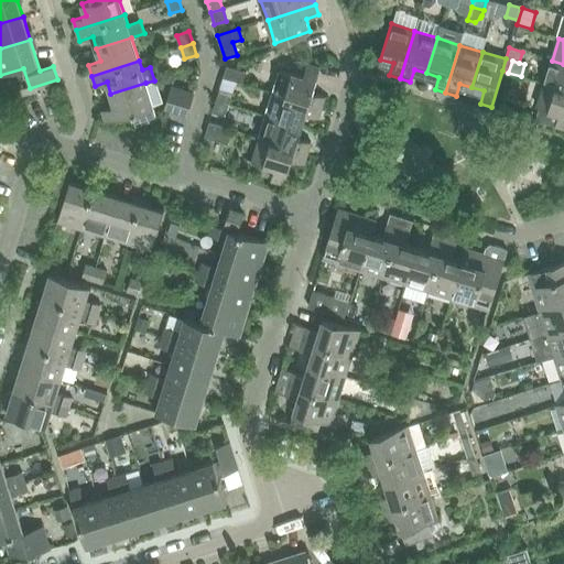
[(544,84),(563,89),(563,64),(552,61),(544,84)]
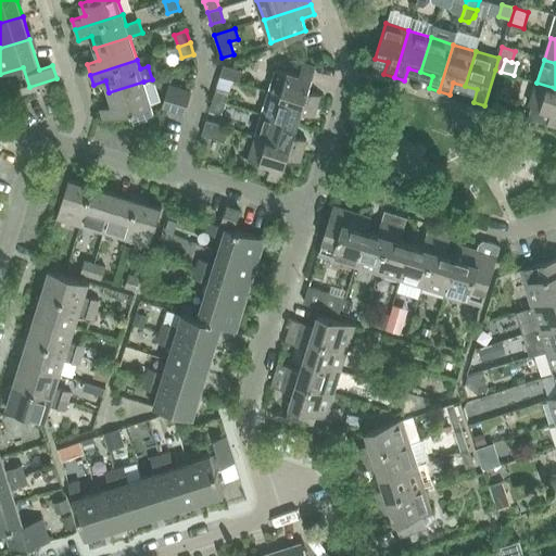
[(300,75),(277,68),(269,91),(317,105),(320,96),(308,91),(316,67),(303,63),(300,75)]
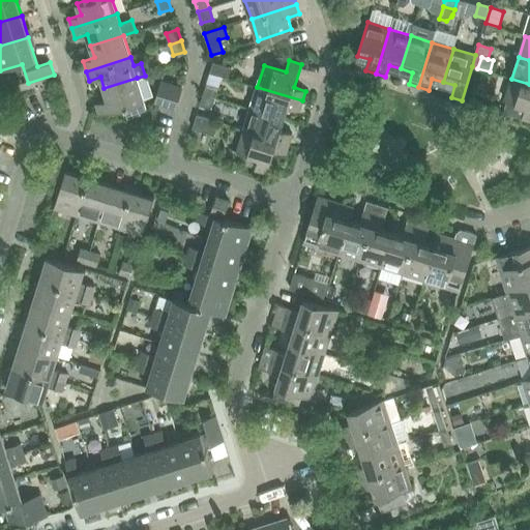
[(213,62),(210,72),(228,78),(231,67),(213,62)]
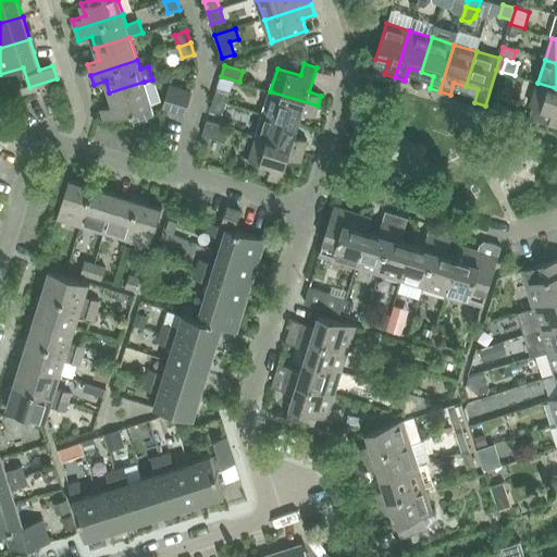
[(138,123),(152,118),(155,114),(144,82),(109,93),(113,106),(101,109),(104,120),(131,111),(134,121),(138,123)]
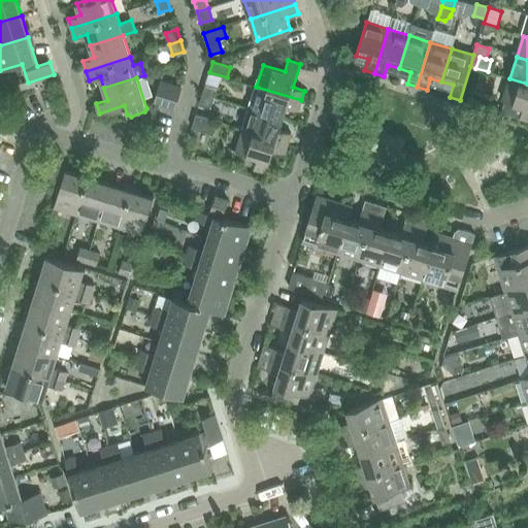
[(527,84),(509,78),(502,100),(505,100),(501,112),(527,120),(527,84)]
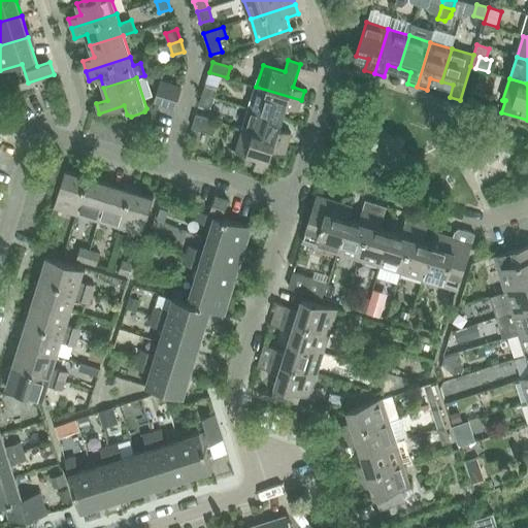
[(155,101),(175,108),(182,87),(161,80),(155,101)]
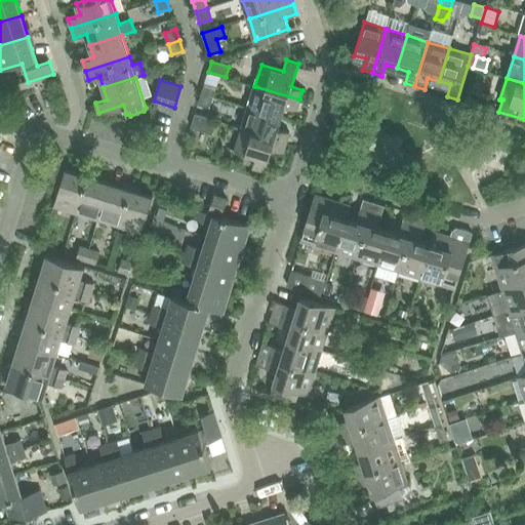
[(201,93),(212,96),(216,85),(205,82),(201,93)]
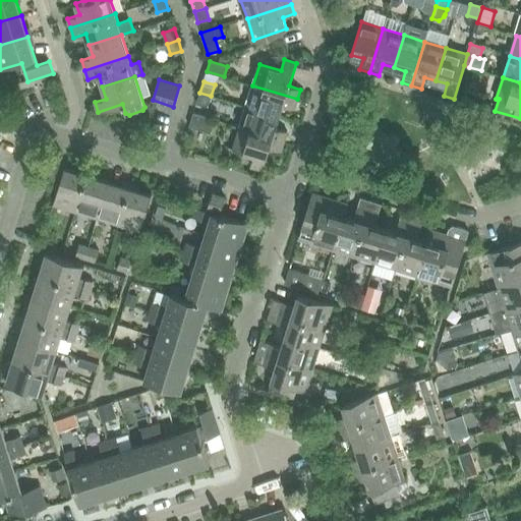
[(294,109),(297,99),(252,85),(246,107),(279,116),(283,105),(294,109)]
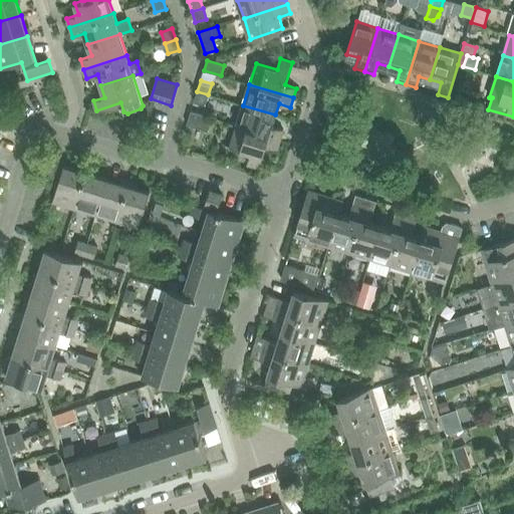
[(208,94),(197,91),(194,101),(205,105),(208,94)]
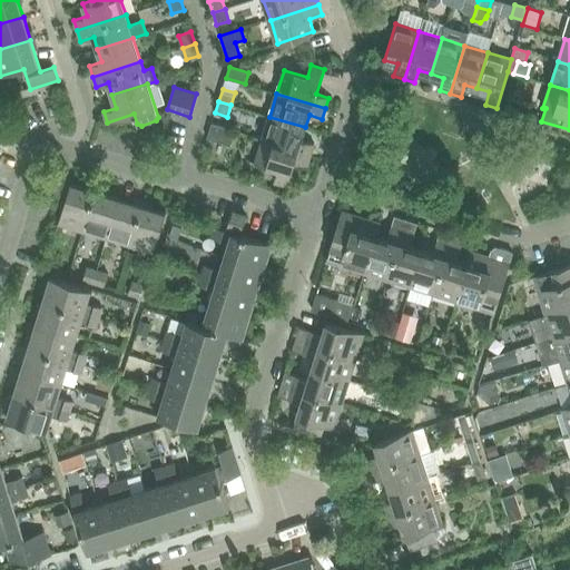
[(269,117),(263,139),(311,155),(314,144),(302,140),(305,127),(269,117)]
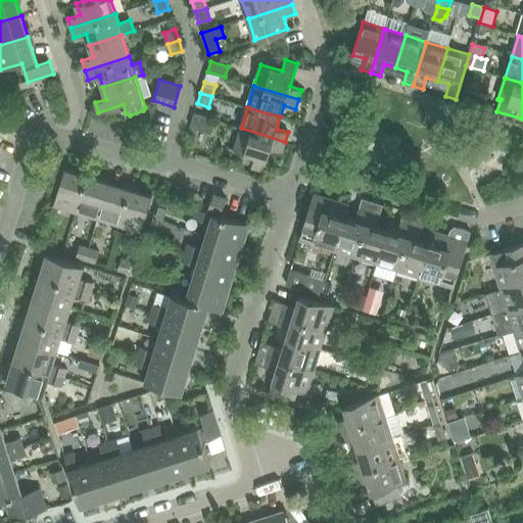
[(194,113),(190,126),(212,133),(216,121),(194,113)]
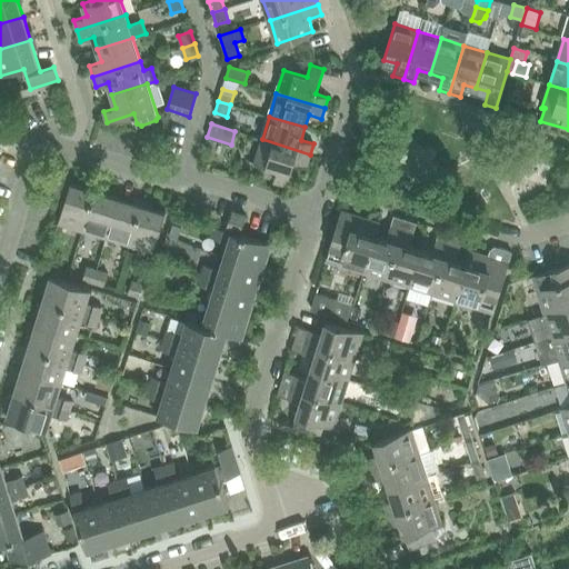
[(307,165),(310,155),(262,139),(255,162),(278,170),(273,182),(287,186),(295,161),(307,165)]
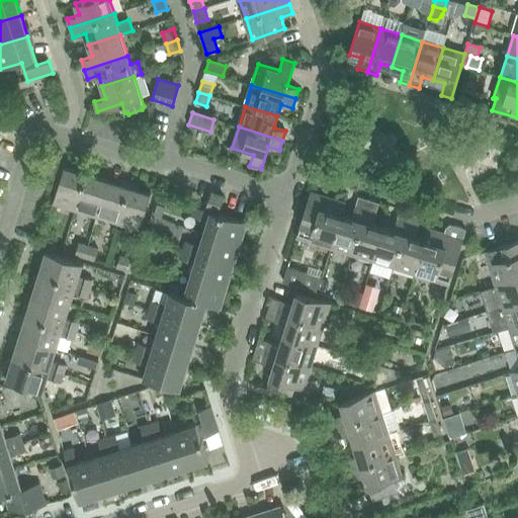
[(86,174),(59,165),(62,153),(51,150),(42,175),(60,180),(53,203),(75,209),(86,174)]
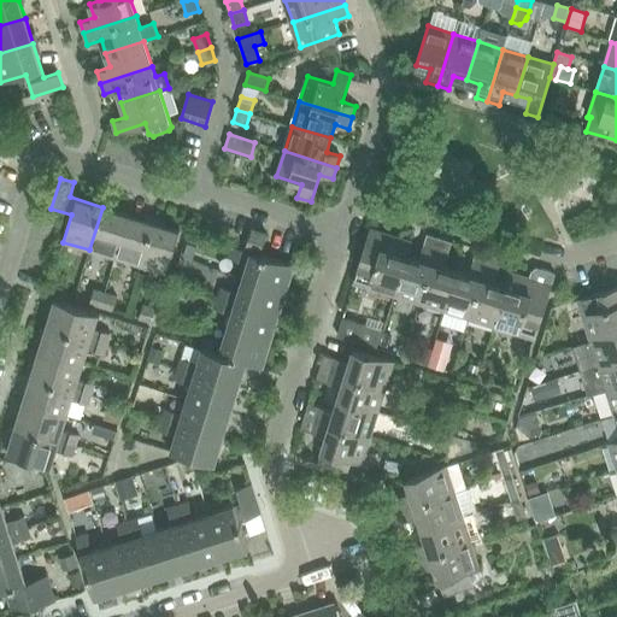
[(89,250),(115,258),(128,215),(103,207),(89,250)]
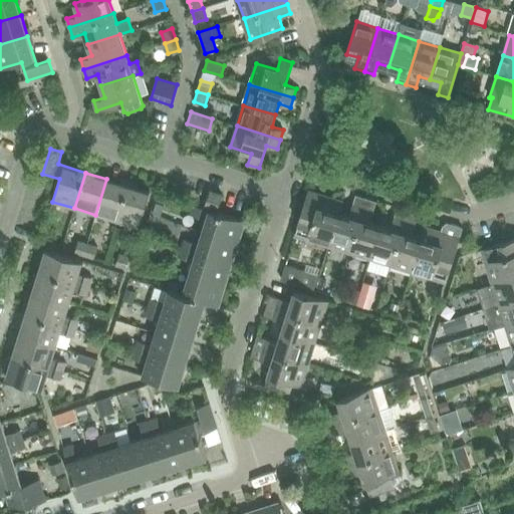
[(95,215),(116,221),(127,186),(106,179),(95,215)]
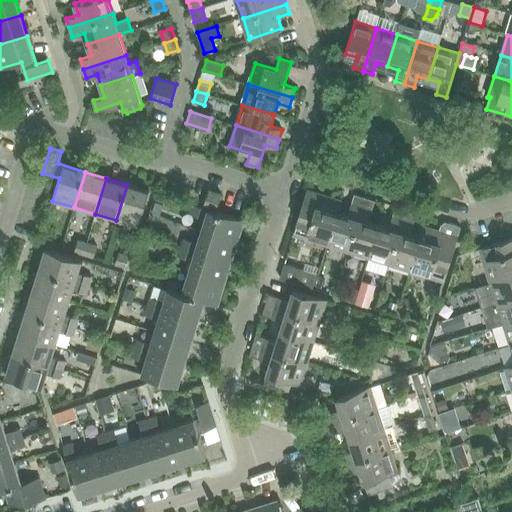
[(127,185),(116,220),(138,227),(149,191),(127,185)]
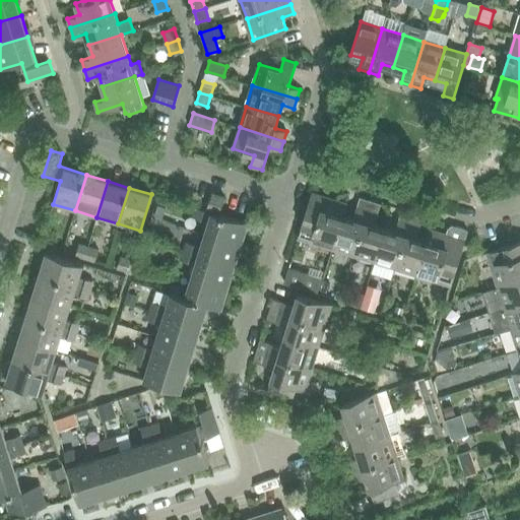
[(207,208),(220,212),(224,197),(212,193),(207,208)]
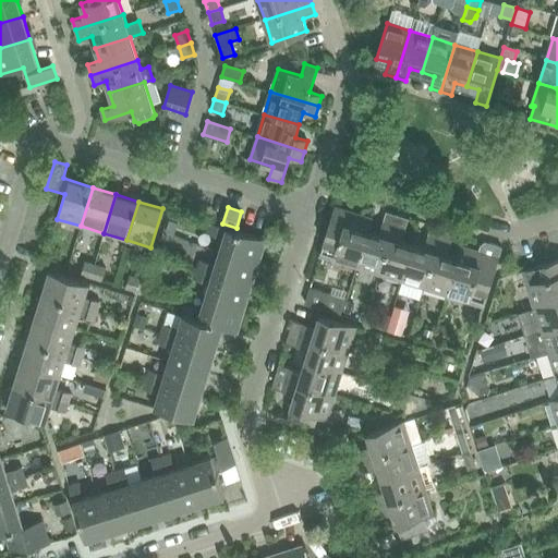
[(356,266),(367,231),(368,231),(372,219),(335,207),(320,255),(356,266)]
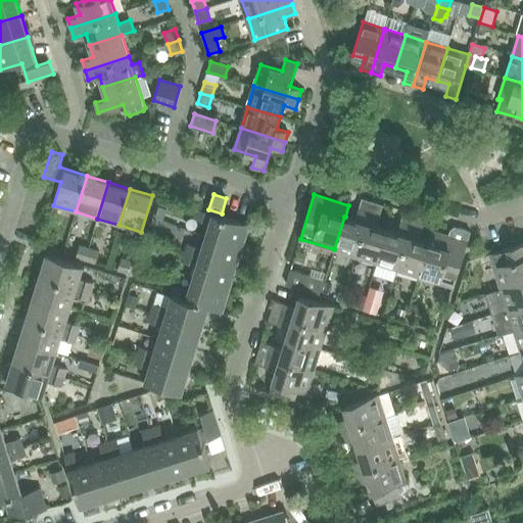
[(344,217),(334,249),(355,256),(373,201),(362,198),(355,220),(345,217),(344,217)]
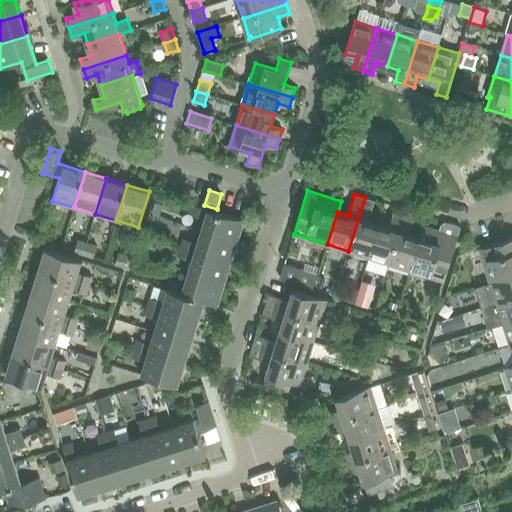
[(369,257),(379,224),(369,221),(375,200),(365,197),(348,251),(369,257)]
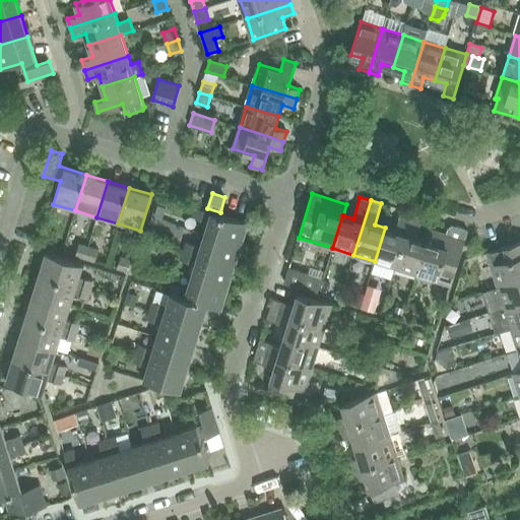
[(166,208),(158,205),(154,215),(163,218),(166,208)]
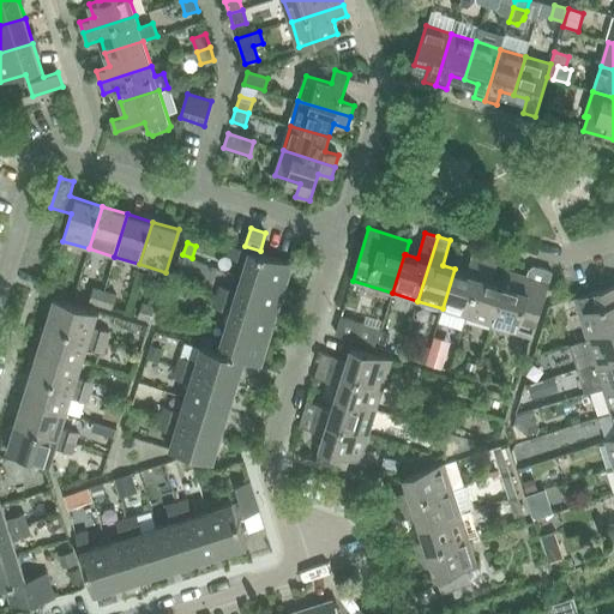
[(242,277),(284,289),(293,264),(265,256),(265,254),(260,253),(260,254),(233,246),(230,257),(247,263),(242,277)]
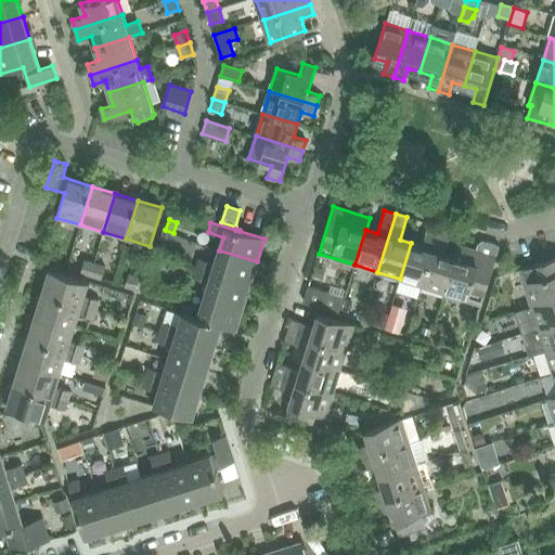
[(440,228),(428,223),(422,247),(411,243),(400,279),(422,286),(440,228)]
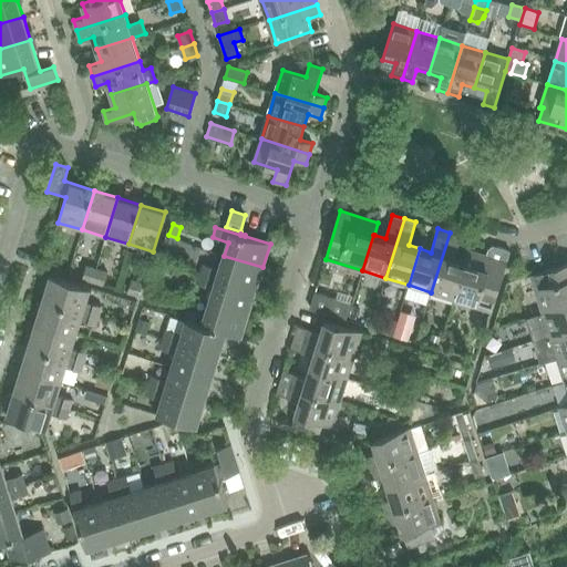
[(465,263),(464,263),(454,259),(461,236),(450,233),(431,292),(454,299),(465,263)]
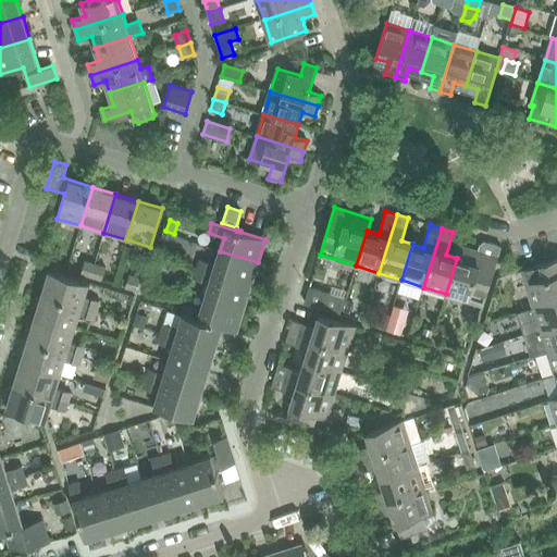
[(446,294),(482,305),(500,246),(484,242),(480,245),(478,251),(460,246),(456,258),(457,258),(446,294)]
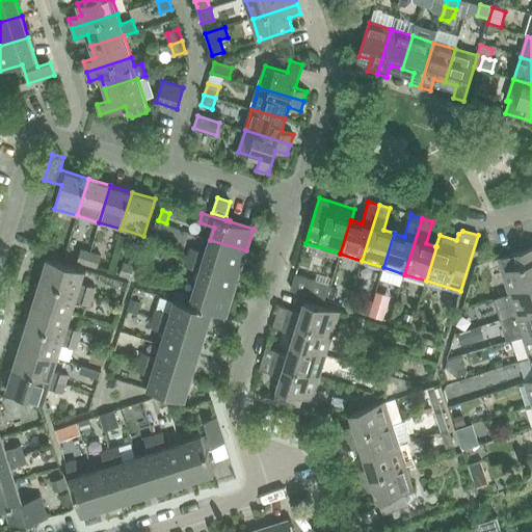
[(82,248),(102,254),(105,241),(85,237),(82,248)]
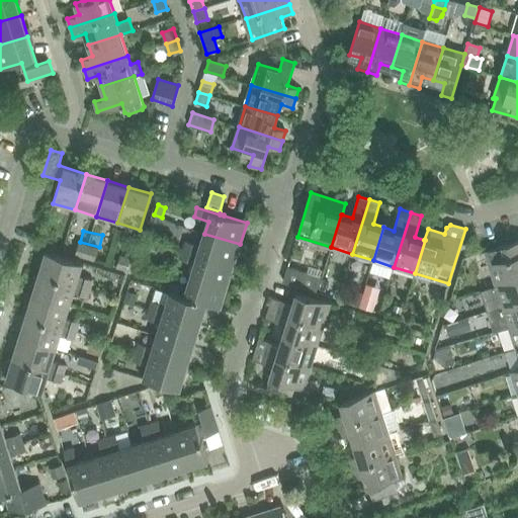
[(186,241),(183,250),(234,266),(240,244),(204,234),(200,246),(186,241)]
